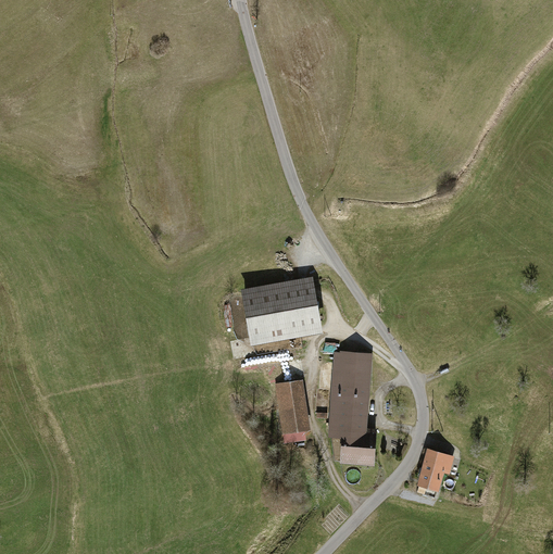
[(240,289),(250,344),(322,332),(312,276),(240,289)]
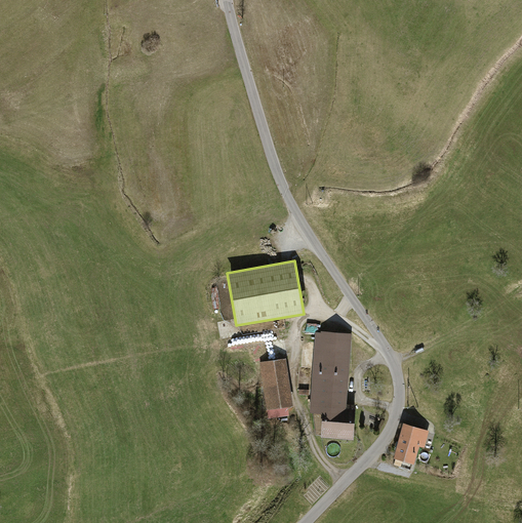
[(309,412),(321,413),(322,402),(347,403),(350,333),(313,332),(309,412)]
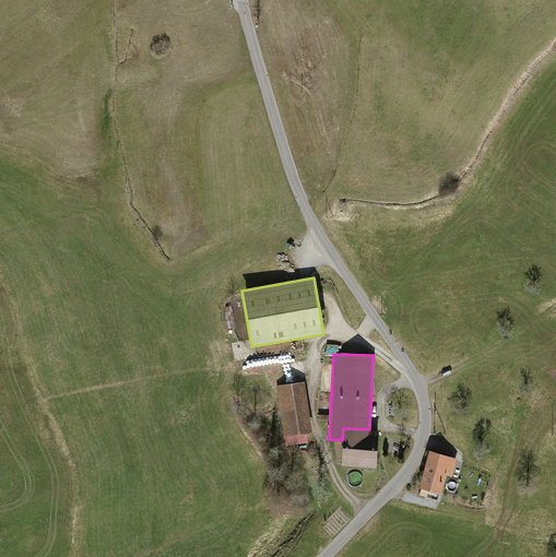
[(303,381),(274,384),(283,447),(306,443),(305,433),(310,431),(303,381)]
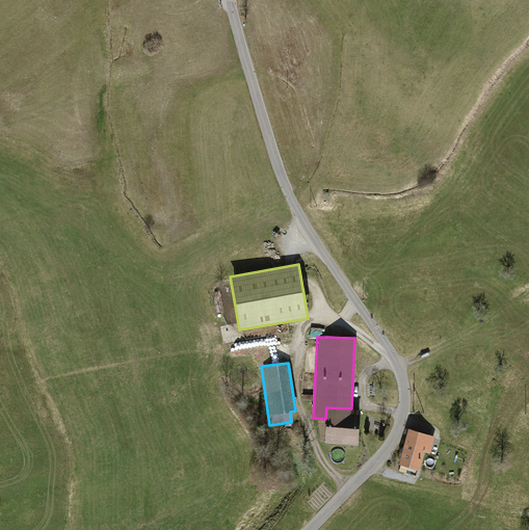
[(360,409),(351,408),(326,407),(325,419),(324,443),(358,445),(360,409)]
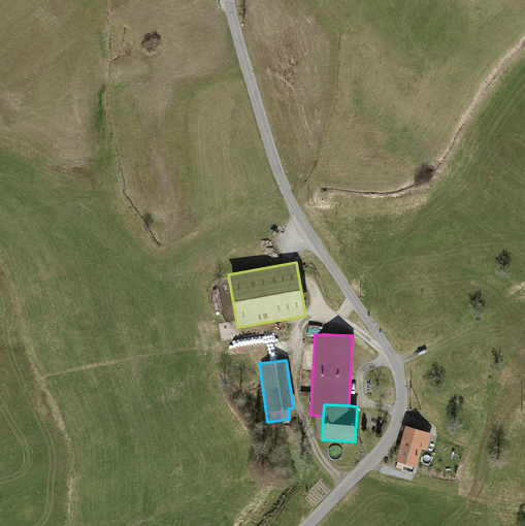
[(405,426),(395,462),(416,467),(421,450),(425,451),(430,433),(405,426)]
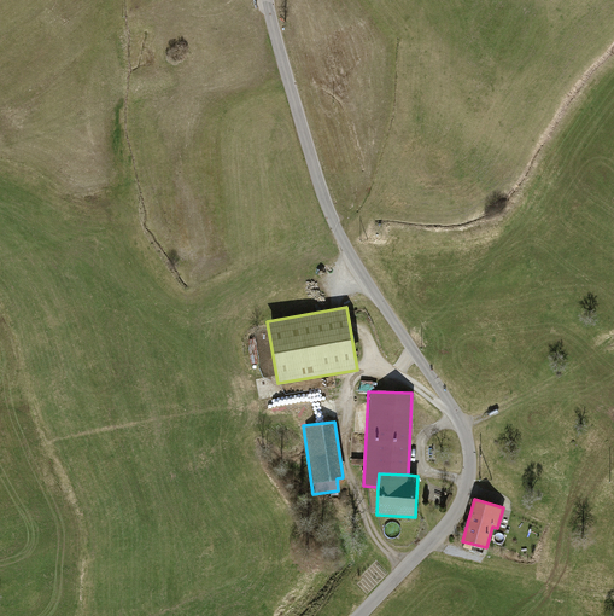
All buildings are outlined.
